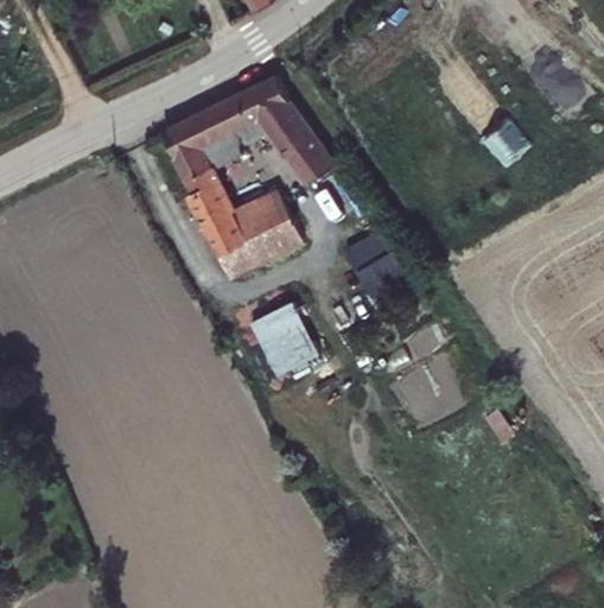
[(279,225),(264,192),(237,207),(217,166),(246,152),(243,145),(264,133),(302,185),(336,164),(290,101),(277,76),(164,131),(194,192),(188,195),(217,255),(279,225)]
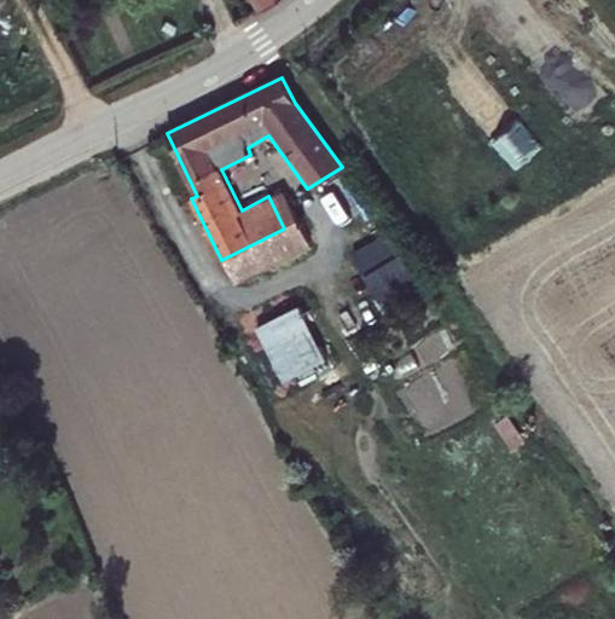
[(297,223),(280,190),(268,196),(284,229),(297,223)]
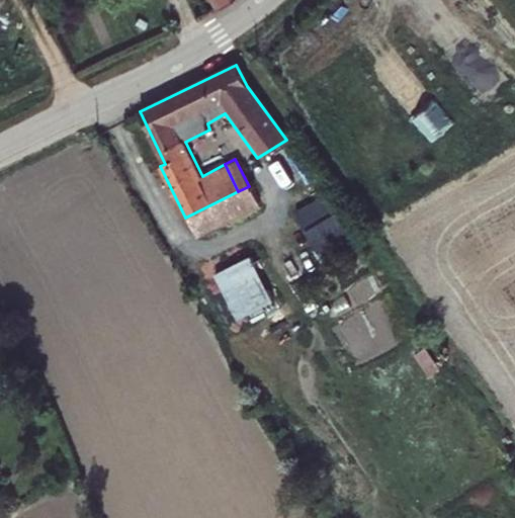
[(194,237),(258,204),(249,186),(238,191),(185,218),(194,237)]
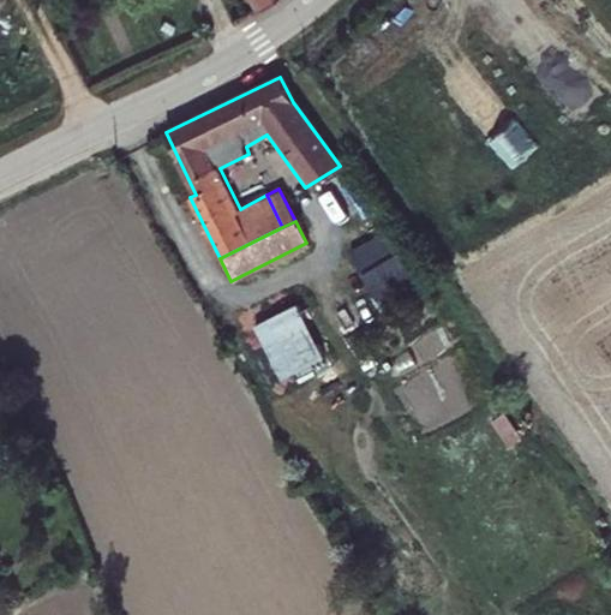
[(323,357),(286,302),(246,328),(280,378),(323,357)]
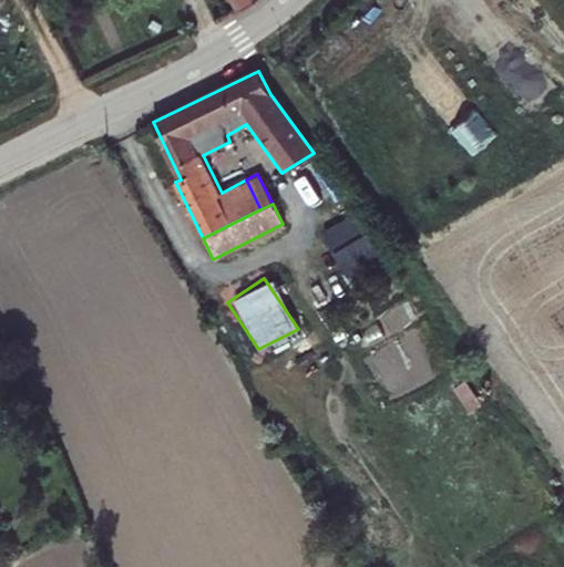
[(377,377),(369,363),(351,371),(359,385),(377,377)]
